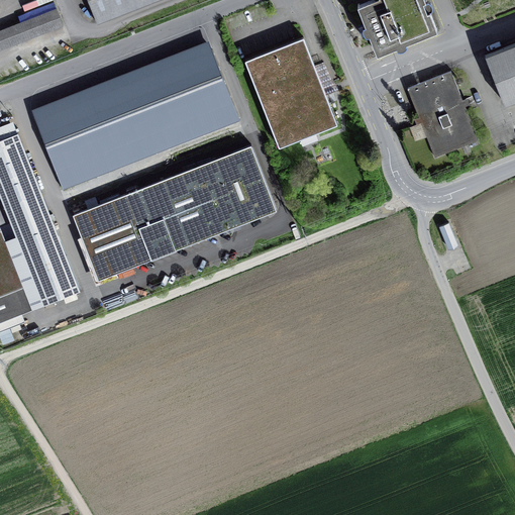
[(85,0),(95,24),(157,0),(85,0)]
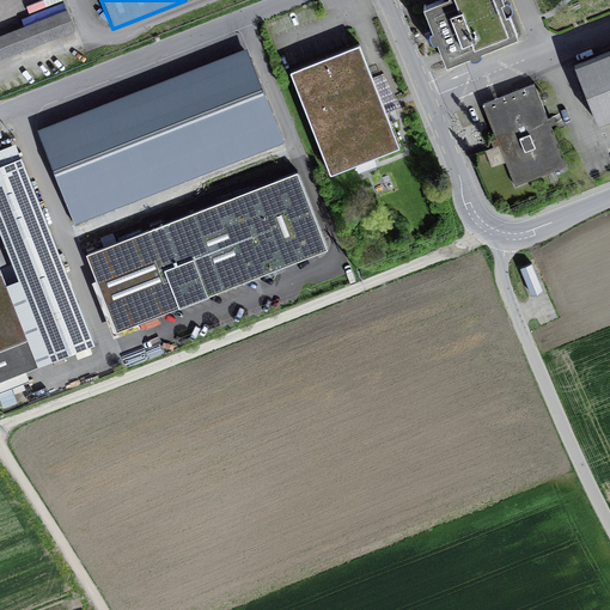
[(435,0),(421,6),(444,65),(516,36),(501,0),(435,0)]
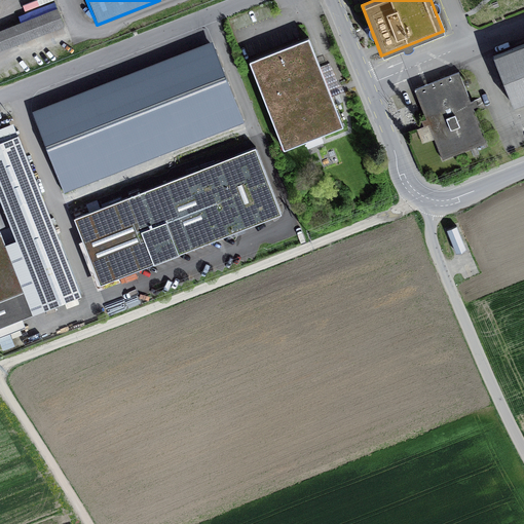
[(57,11),(0,33),(0,49),(62,25),(57,11)]
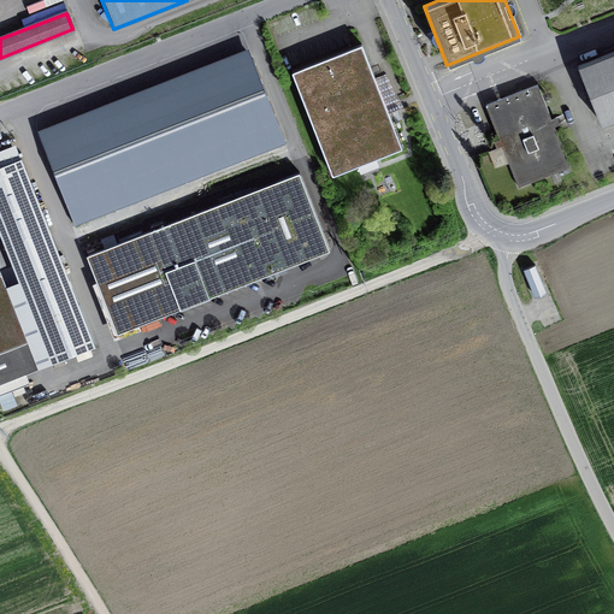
[(360,46),(290,74),(331,177),(401,149),(360,46)]
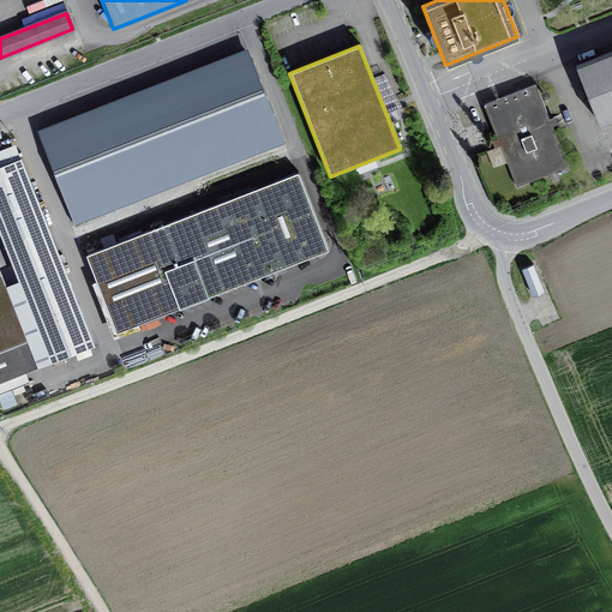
[(611,53),(575,67),(598,125),(611,119),(611,53)]
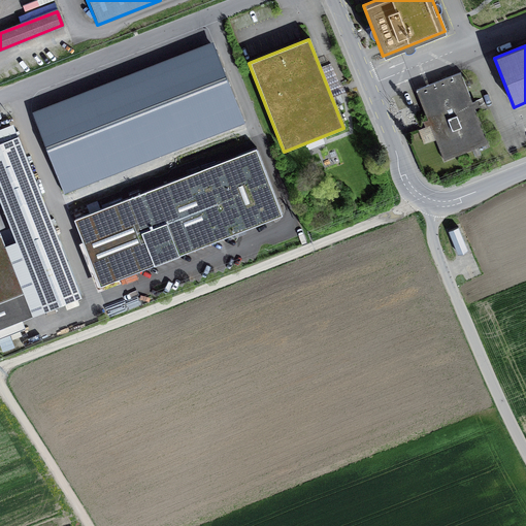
[(324,64),(328,80),(336,78),(331,62),(324,64)]
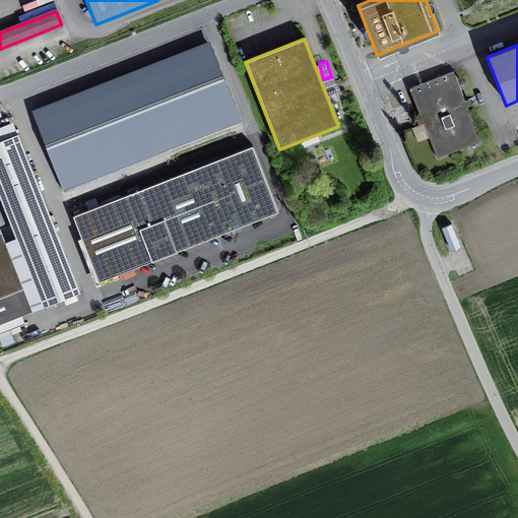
[(452,73),(408,90),(436,158),(478,142),(452,73)]
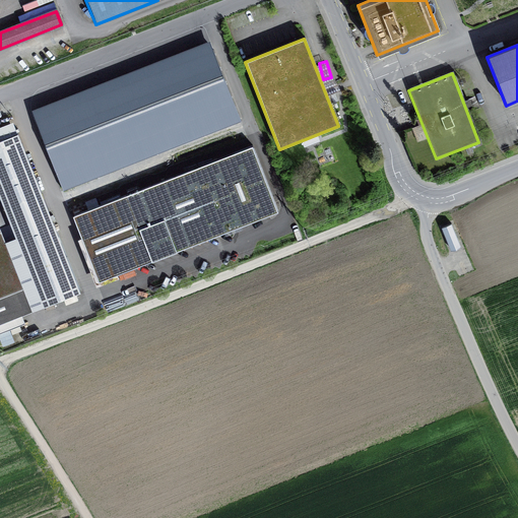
[(178,109),(160,116),(167,129),(174,126),(178,134),(208,122),(224,116),(221,108),(184,123),(178,109)]
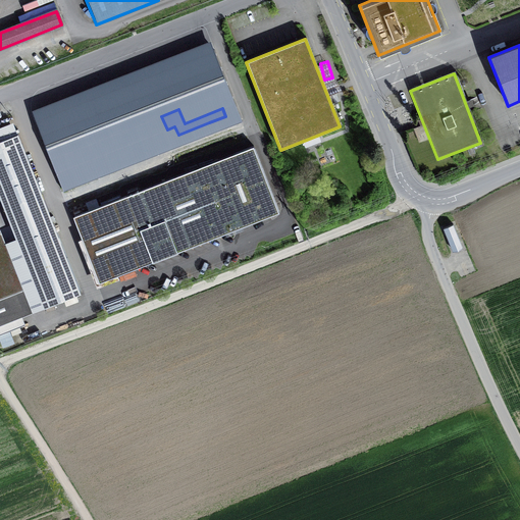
[(16,136),(0,141),(0,202),(3,210),(40,196),(16,136)]
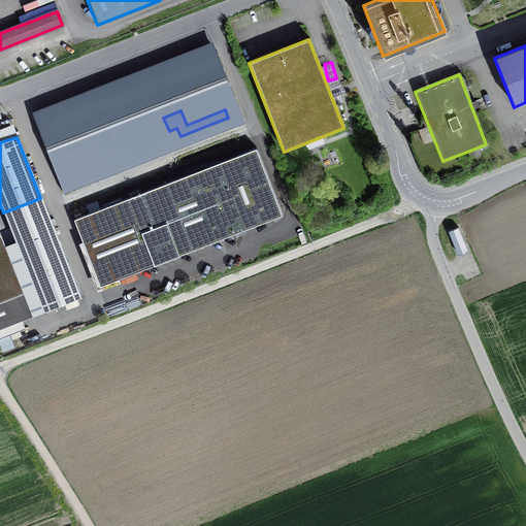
[(255,150),(72,220),(98,287),(281,217),(255,150)]
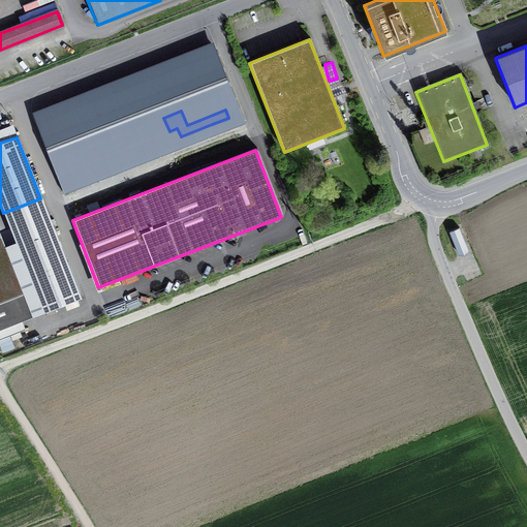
[(52,227),(14,243),(42,313),(81,299),(52,227)]
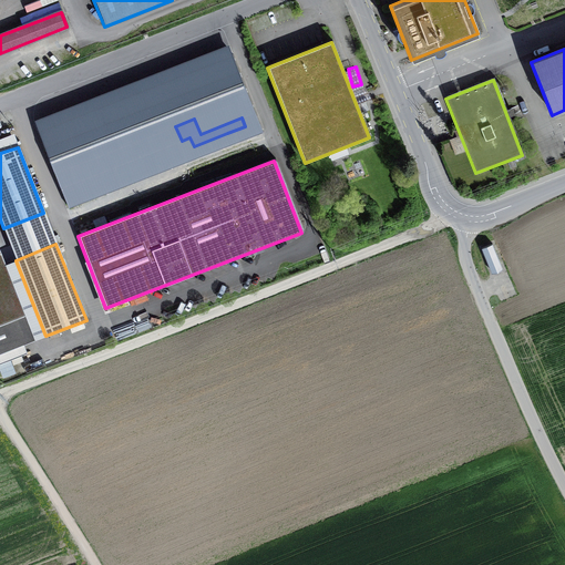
[(499,266),(491,245),(480,249),(488,270),(499,266)]
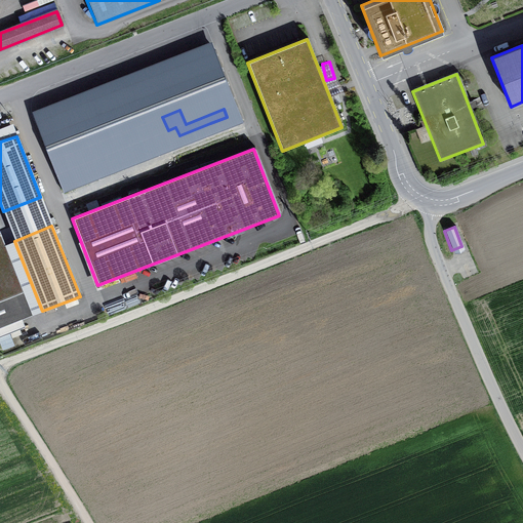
[(0,336),(23,328),(19,321),(21,320),(0,268),(0,336)]
